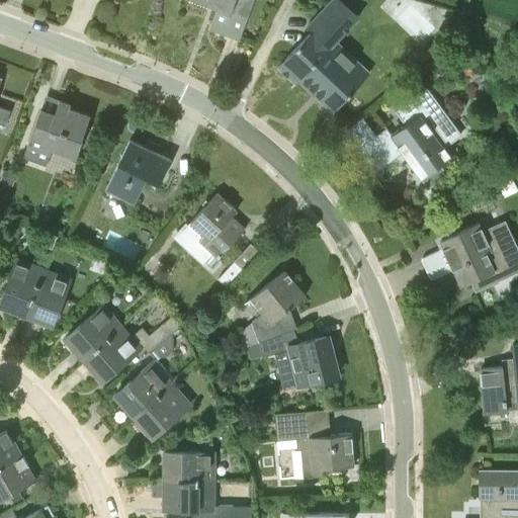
[(191,0),(217,9),(209,29),(239,40),(254,0),(191,0)]
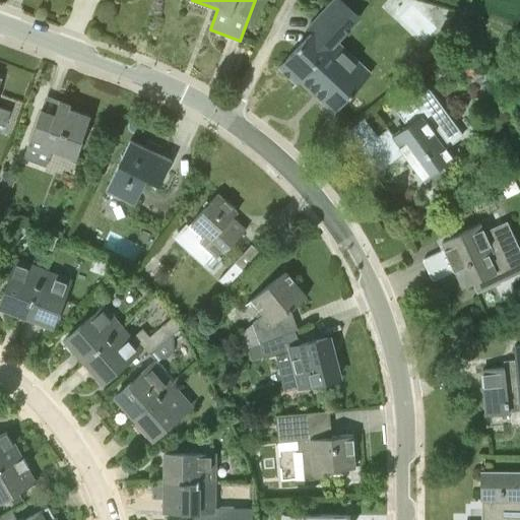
[(333,111),(334,112),(372,75),(339,43),(363,18),(341,0),(334,0),(312,23),(319,30),(317,34),(314,30),(279,67),(297,83),(304,76),(315,87),(336,108),(333,111)]
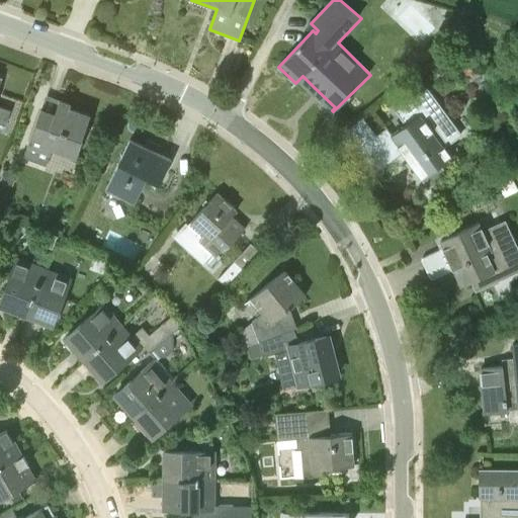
[(423,177),(437,167),(451,157),(444,147),(461,135),(427,88),(396,110),(406,124),(391,136),(398,146),(392,150),(393,151),(399,147),(427,186),(428,185),(423,177)]
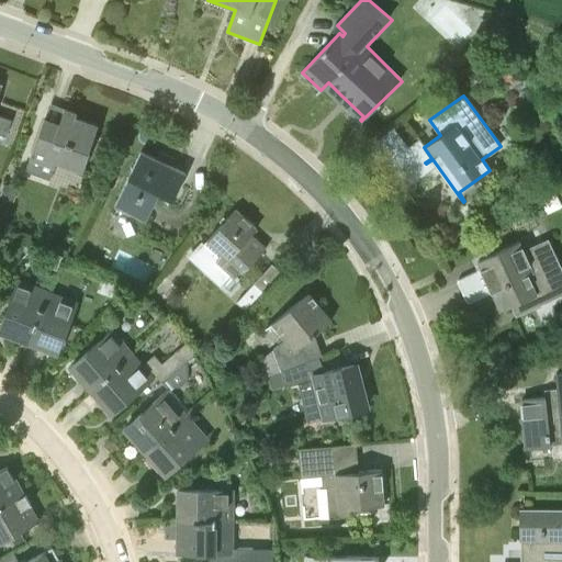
[(88,148),(98,125),(75,116),(76,113),(64,109),(59,123),(45,120),(24,170),(49,179),(55,167),(57,163),(82,170),(90,149),(88,148)]
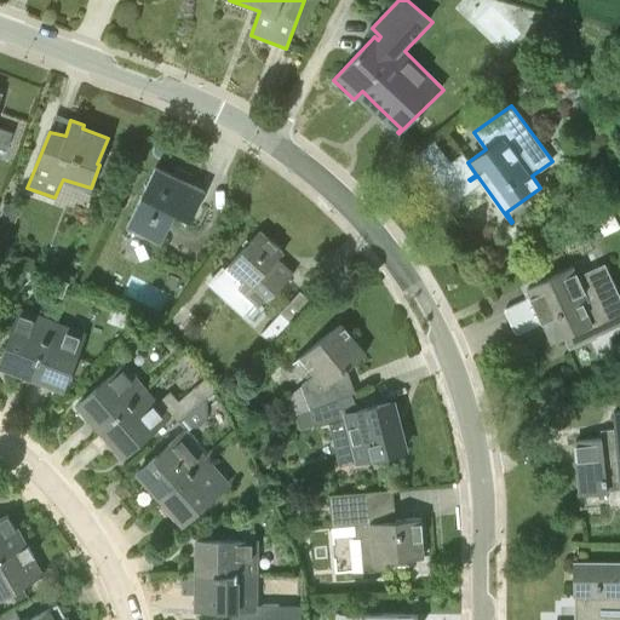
[(426,181),(425,178),(424,179),(445,207),(469,189),(470,191),(471,190),(451,162),(426,181)]
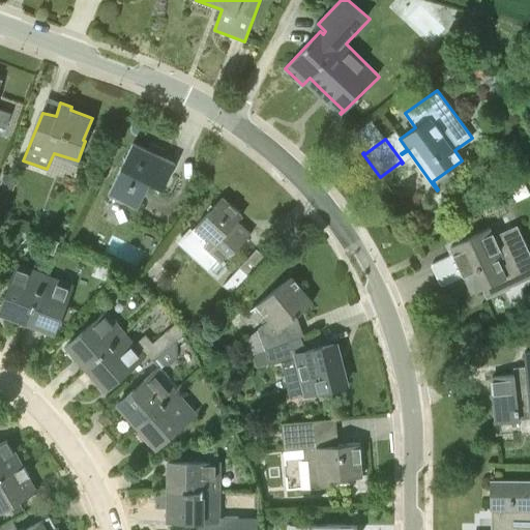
[(175,164),(133,143),(108,195),(137,208),(153,175),(167,180),(175,164)]
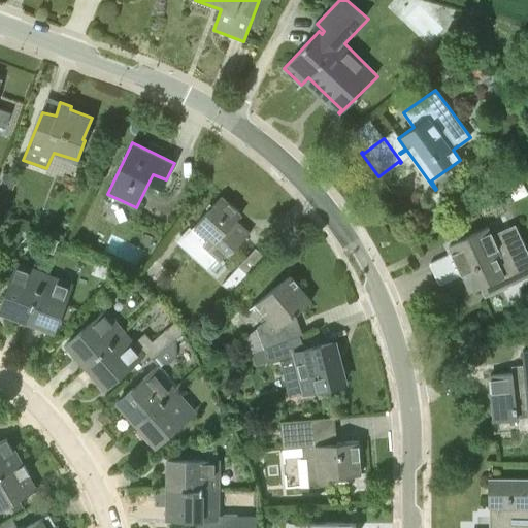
[(5,171),(0,184),(12,189),(18,175),(5,171)]
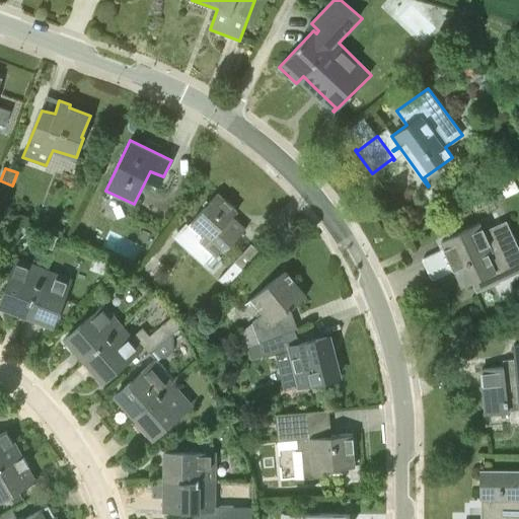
[(237,211),(217,193),(182,231),(196,243),(190,249),(204,262),(213,252),(219,257),(245,229),(231,216),(237,211)]
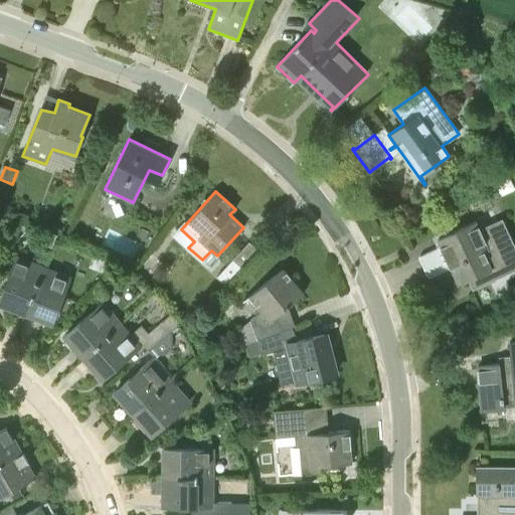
[(514,254),(499,219),(479,228),(476,222),(438,238),(441,246),(419,256),(428,278),(451,268),(459,285),(469,280),(471,285),(514,264),(514,254)]
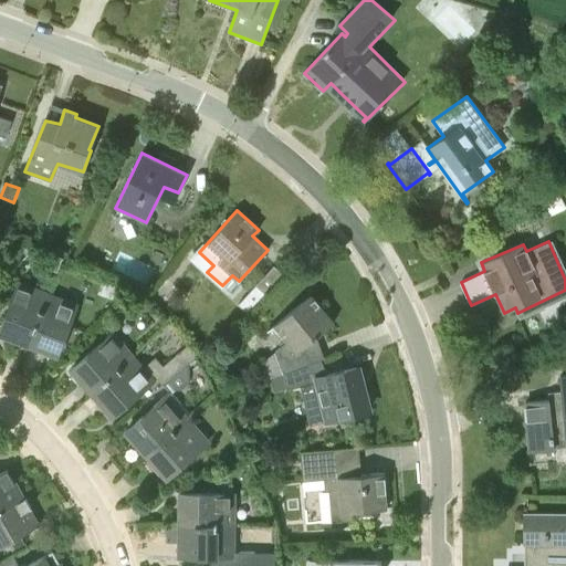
[(50,255),(46,261),(50,266),(56,266),(59,262),(55,257),(50,255)]
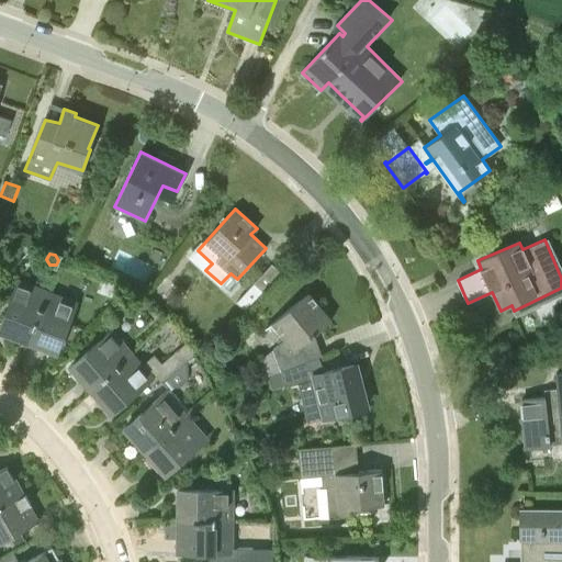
[(272,263),(237,302),(247,311),(282,272),(272,263)]
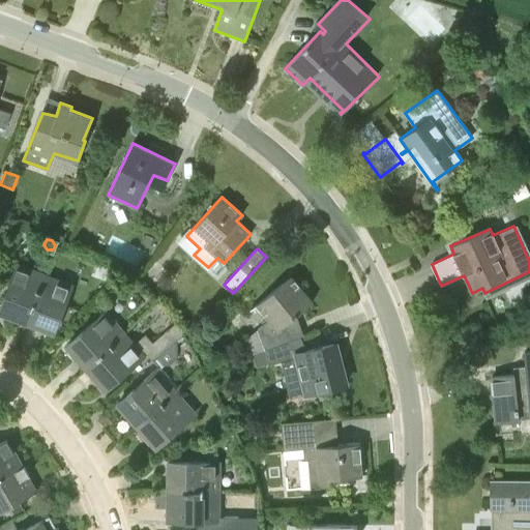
[(17,265),(0,308),(0,312),(27,323),(45,275),(17,265)]
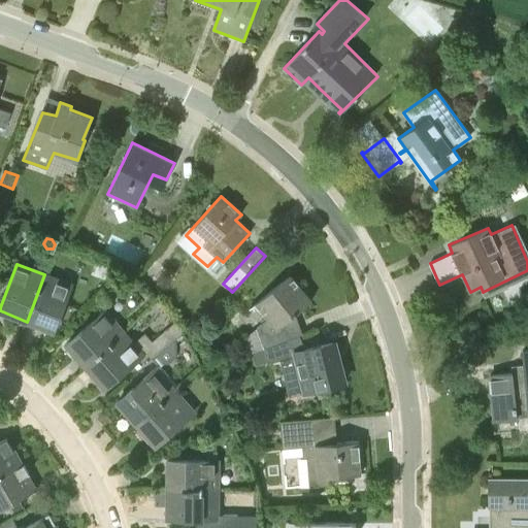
[(27,322),(54,332),(71,285),(44,274),(27,322)]
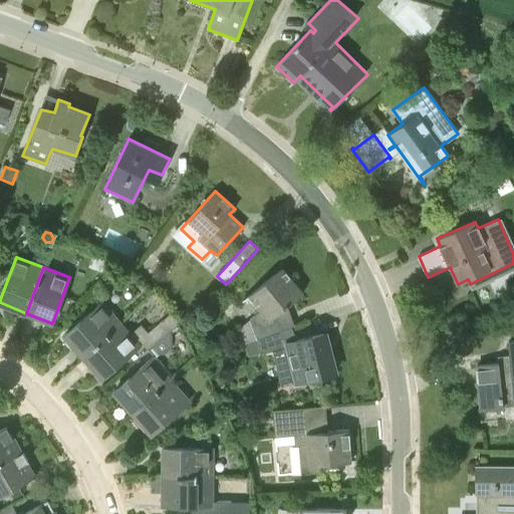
[(260,310),(249,319),(257,338),(288,327),(281,311),(302,293),(282,268),(249,296),(260,310)]
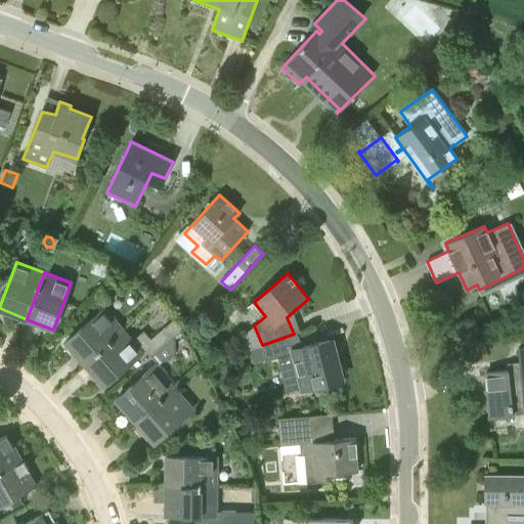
[(104,309),(66,341),(85,363),(123,331),(104,309)]
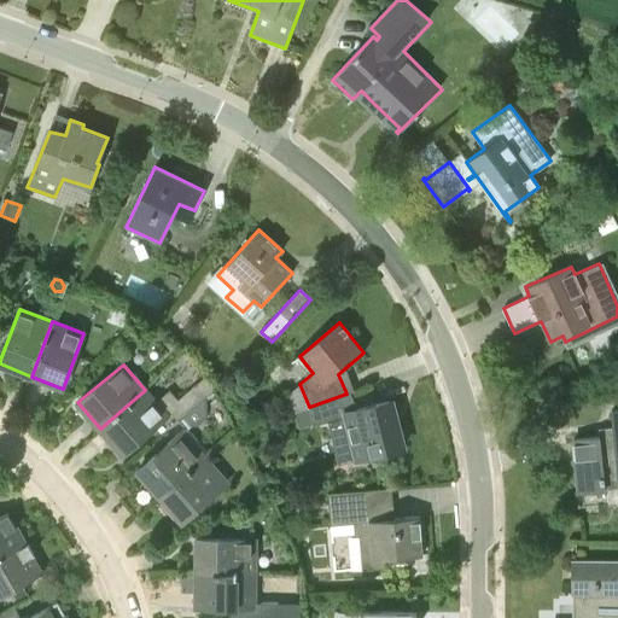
[(173,394),(163,402),(179,419),(205,396),(194,384),(178,400),(173,394)]
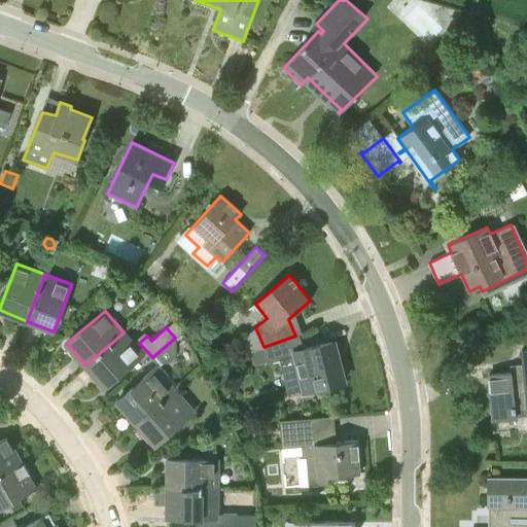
[(143,355),(124,332),(85,365),(105,388),(143,355)]
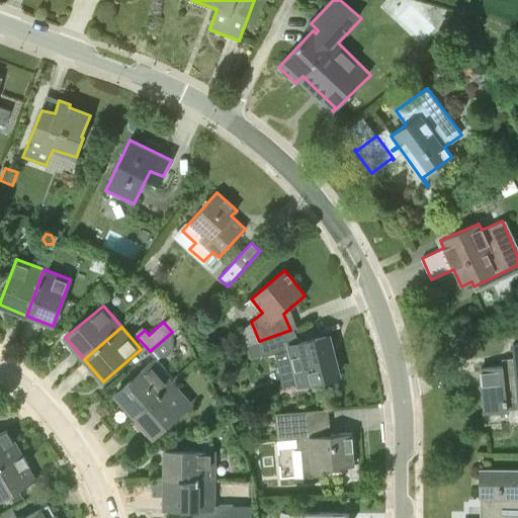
[(296,384),(338,374),(328,335),(300,342),(297,328),(290,330),(259,341),(264,355),(287,349),(296,384)]
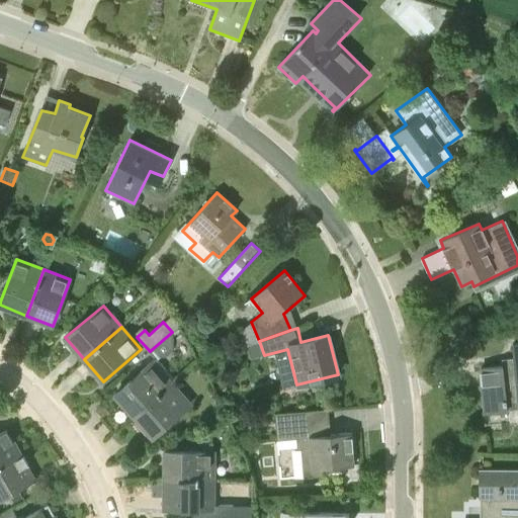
[(156,360),(158,358),(160,358),(162,357),(164,357),(166,356),(168,355),(170,354),(171,352),(172,350),(173,348),(174,346),(174,344),(174,342),(174,340),(174,338),(172,332),(150,351),(156,360)]
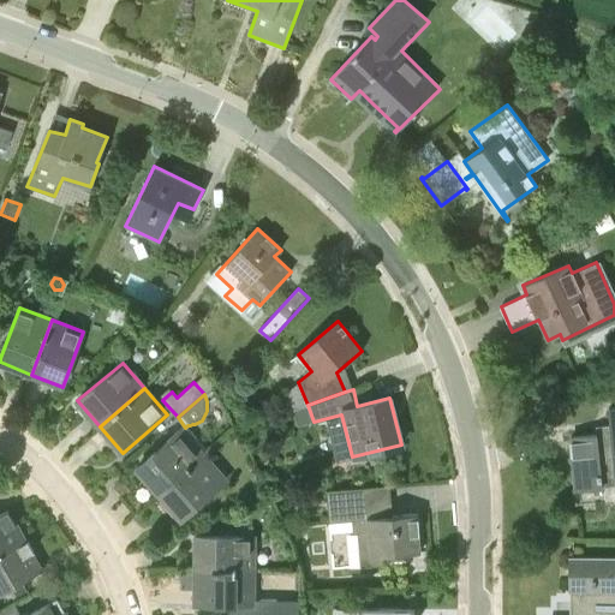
[(292,411),(298,427),(314,422),(308,405),(292,411)]
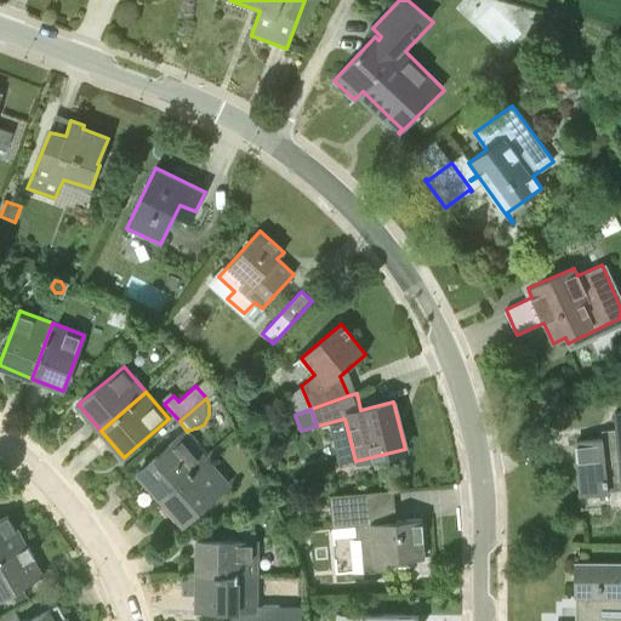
[(576,442),(581,495),(607,493),(607,482),(620,480),(620,412),(614,414),(616,438),(576,442)]
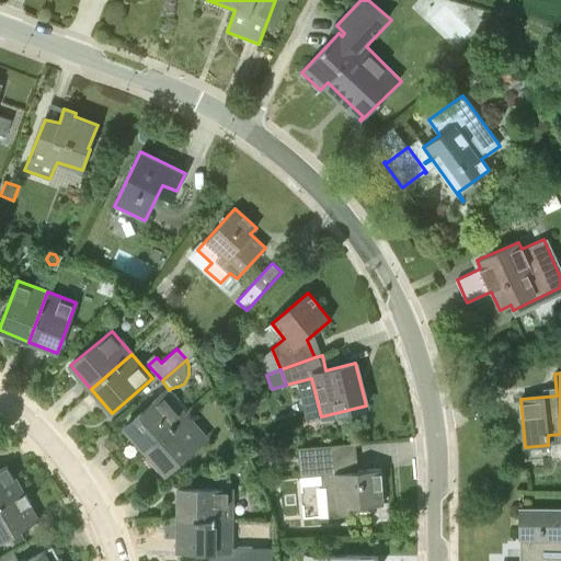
[(165,393),(125,427),(145,450),(185,415),(165,393)]
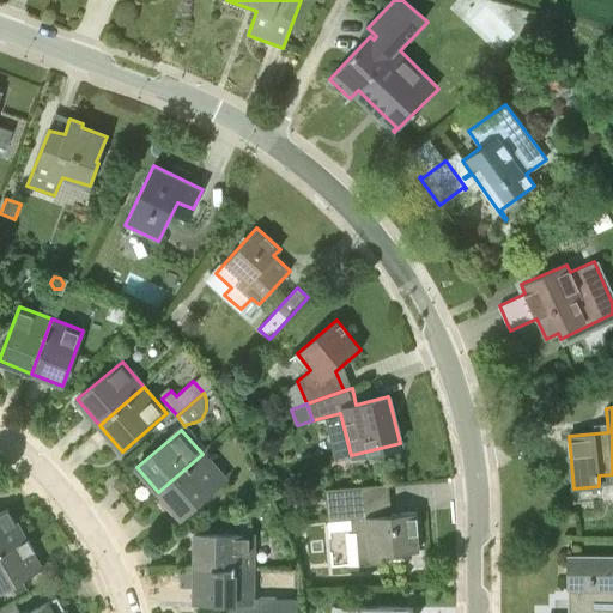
[(202,454),(158,492),(181,519),(224,480),(202,454)]
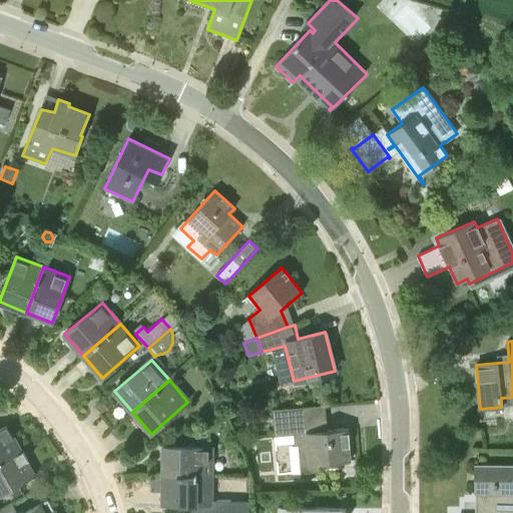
[(308,464),(351,461),(348,429),(328,431),(327,419),(325,419),(324,409),(324,407),(326,407),(325,405),(273,410),(275,435),(294,434),(295,445),(307,444),(308,464)]
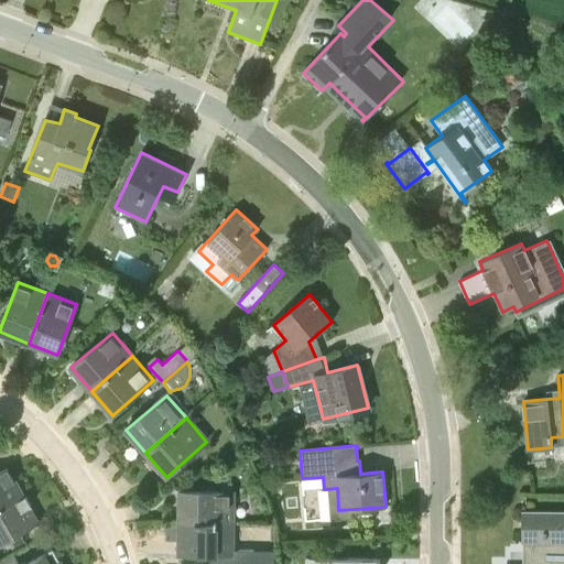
[(0,510),(26,496),(25,496),(23,497),(7,468),(0,472),(0,510)]
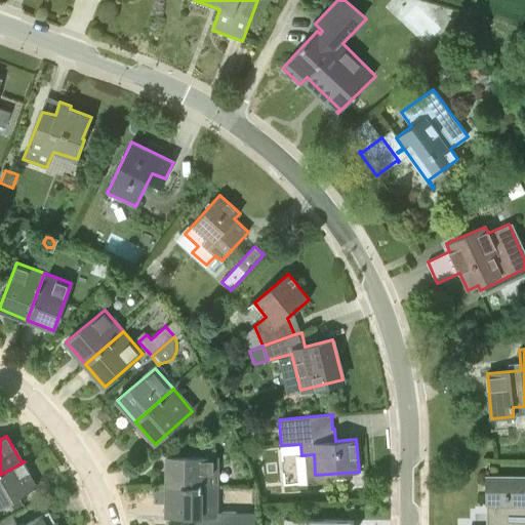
[(216,458),(166,457),(166,486),(216,487),(216,458)]
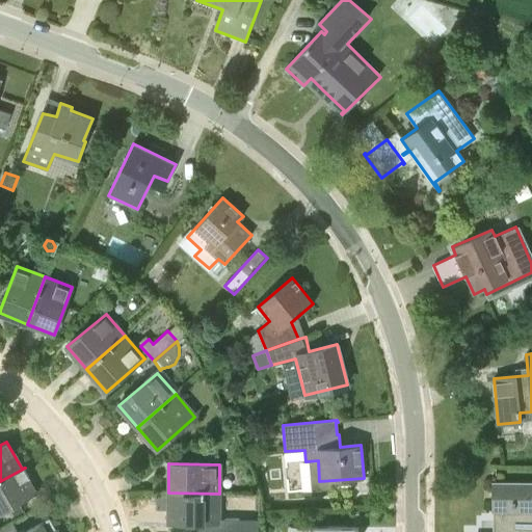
[(25,468),(0,481),(0,513),(21,502),(35,494),(27,478),(29,477),(25,468)]
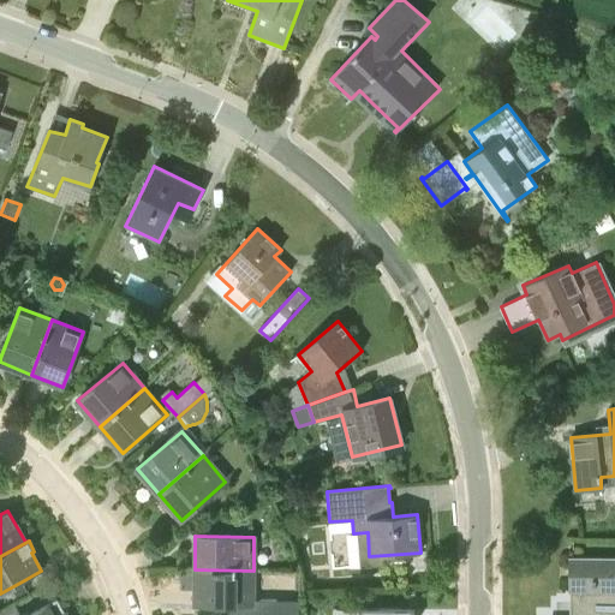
[(614,614),(614,559),(569,559),(569,590),(566,590),(566,591),(573,591),(573,603),(571,603),(571,614),(614,614)]
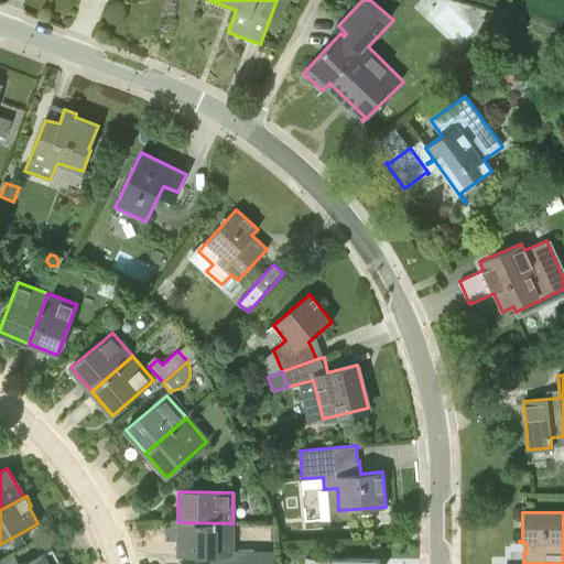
[(179,522),(179,554),(231,554),(232,523),(179,522)]
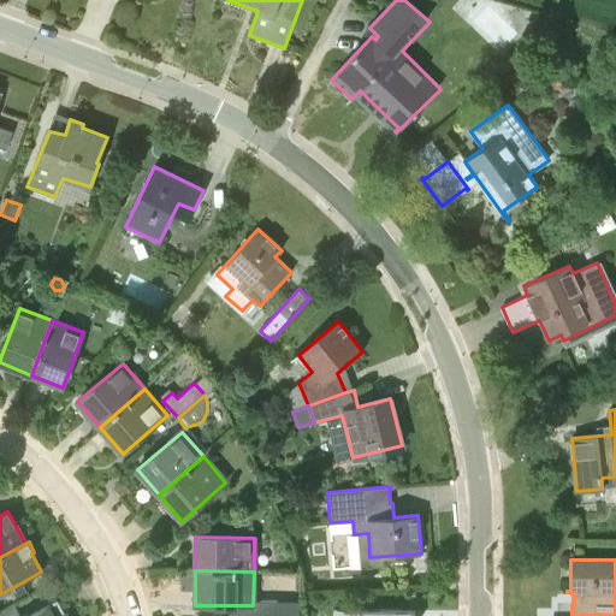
[(65,615),(57,599),(29,615),(65,615)]
